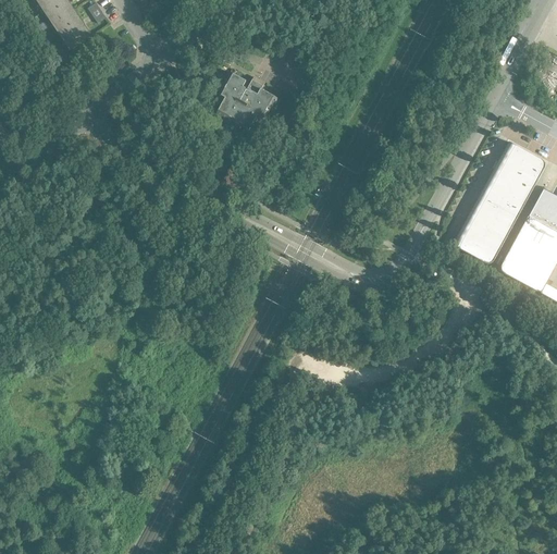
[(36,0),(42,9),(56,0),(36,0)]
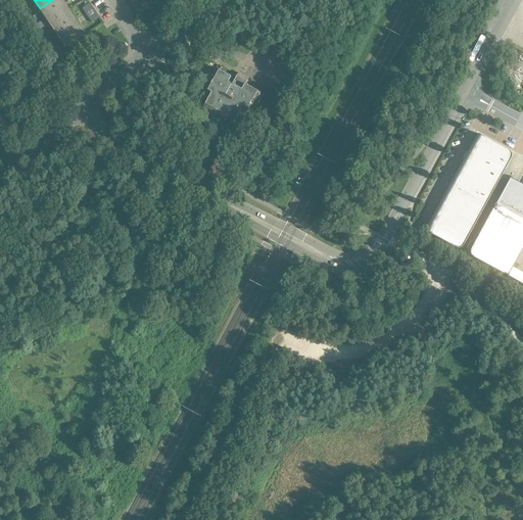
[(69,7),(64,0),(52,0),(40,8),(48,20),(69,7)]
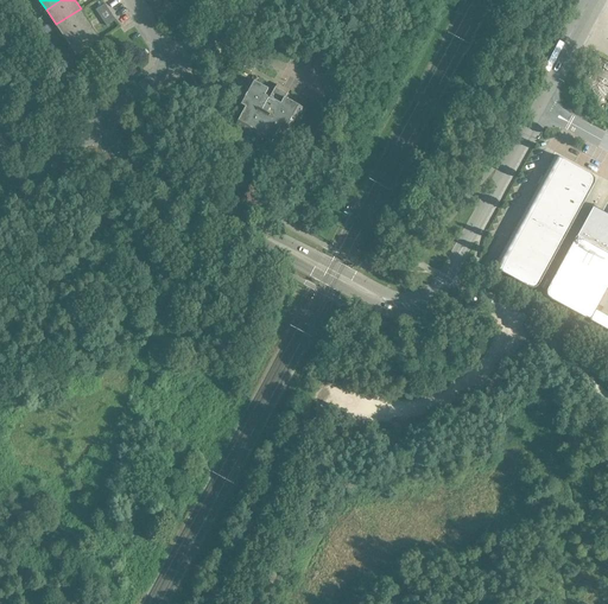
[(81,8),(56,24),(65,39),(90,23),(81,8)]
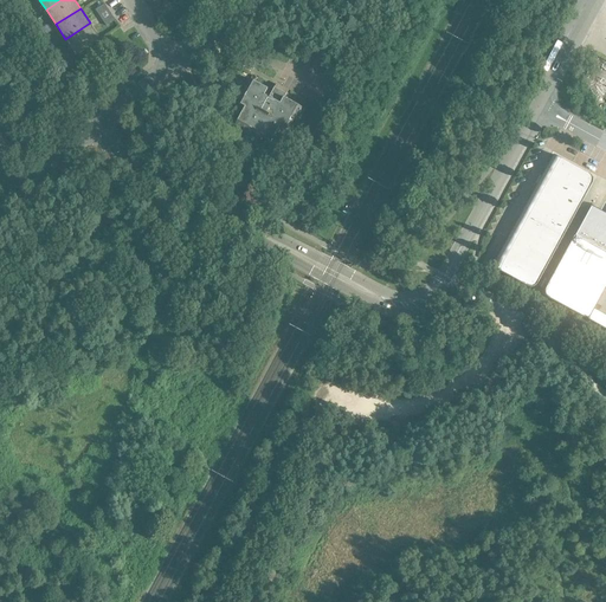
[(90,23),(65,39),(76,53),(100,37),(90,23)]
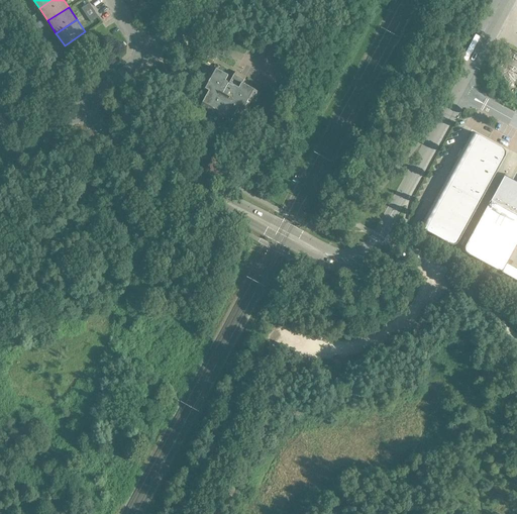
[(208,90),(200,105),(204,107),(203,108),(210,112),(213,107),(216,109),(215,110),(221,114),(222,112),(225,114),(224,115),(231,119),(238,106),(243,109),(247,102),(246,101),(247,99),(253,102),(256,95),(255,94),(257,90),(242,82),(245,76),(235,70),(230,79),(226,76),(227,75),(212,66),(210,70),(209,69),(205,76),(210,78),(209,81),(207,80),(204,87),(208,90)]
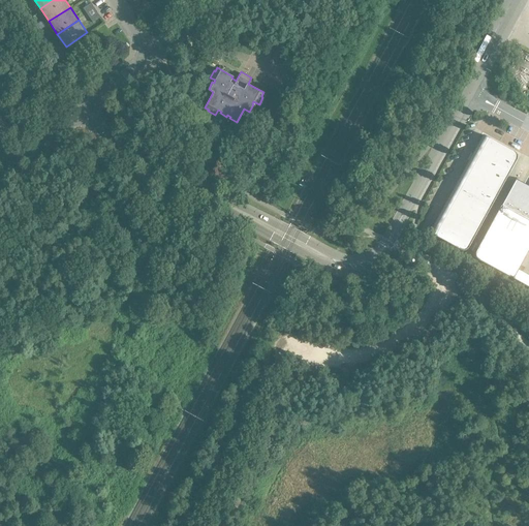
[(428,230),(428,231),(460,249),(462,250),(465,250),(467,249),(469,247),(517,159),(518,156),(517,153),(514,151),(481,133),(484,135),(431,231),(428,230)]
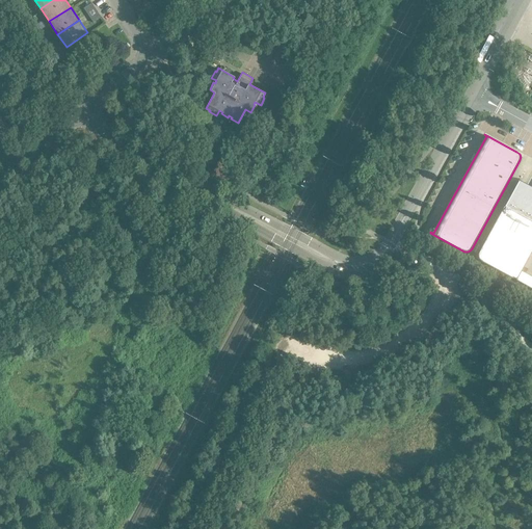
[(479,253),(478,255),(479,258),(480,260),(482,261),(531,288),(531,194),(524,190),(526,185),(519,181),(521,178),(520,177),(479,253)]
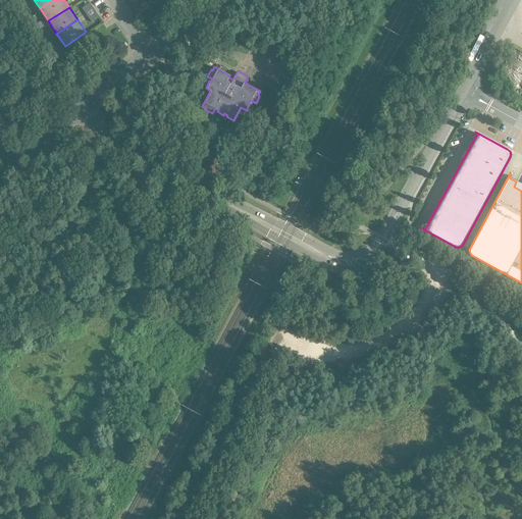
[(333,381),(333,385),(335,385),(336,390),(344,388),(342,378),(335,379),(336,381),(333,381)]
